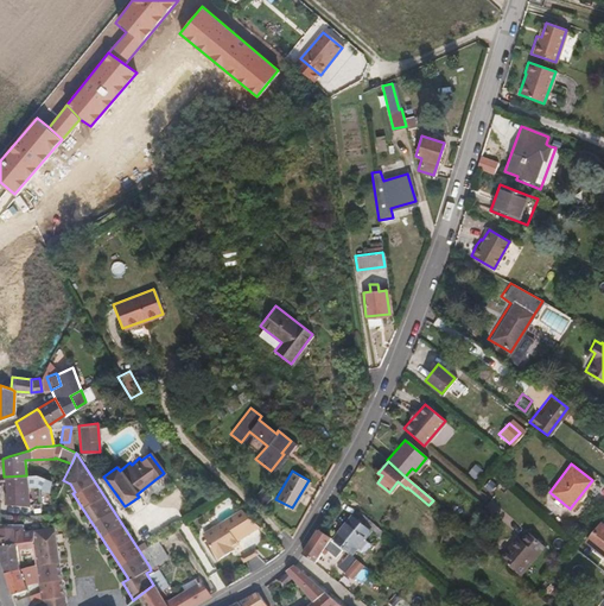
[(29,496),(26,475),(4,477),(5,503),(30,505),(29,496)]
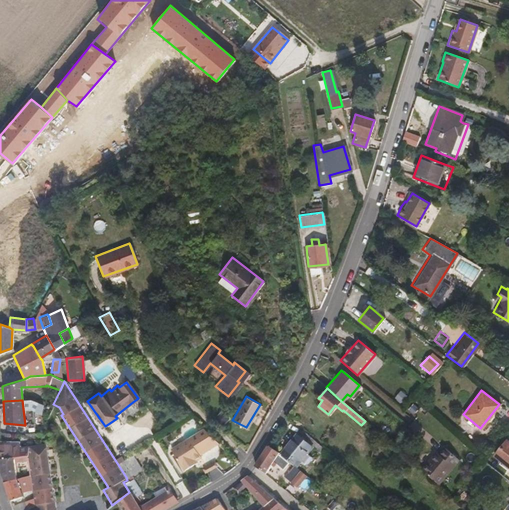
[(30,413),(30,401),(22,400),(24,417),(29,417),(29,413),(30,413)]
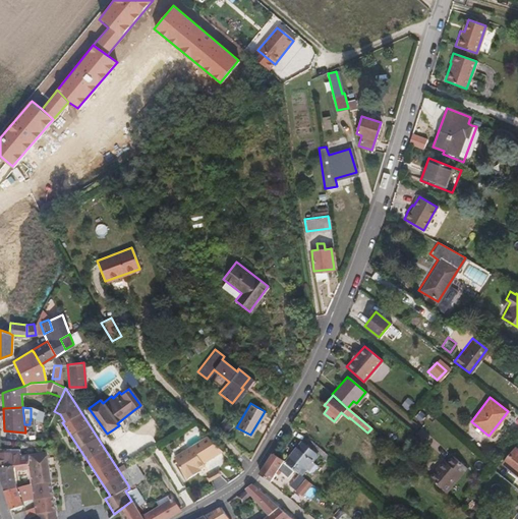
[(49,423),(53,414),(40,410),(37,420),(49,423)]
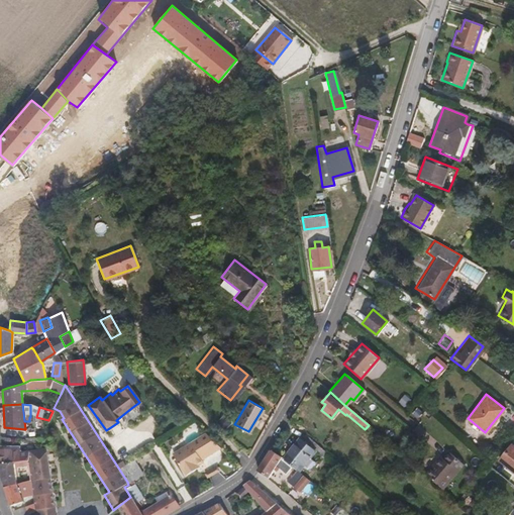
[(200,458),(220,446),(205,431),(172,452),(185,474),(198,466),(196,464),(202,460),(200,458)]
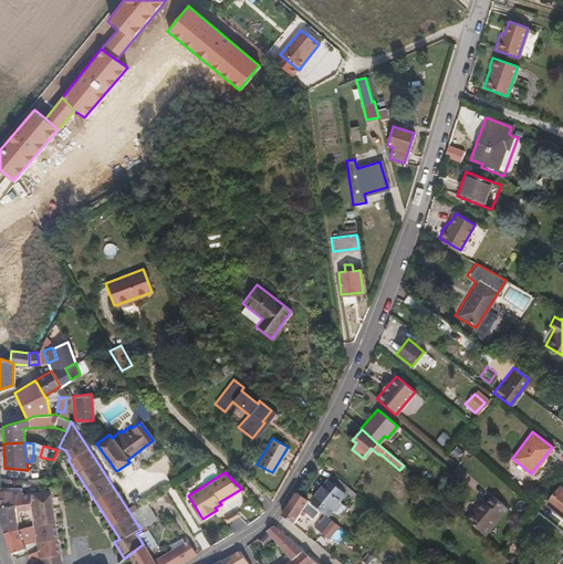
[(326,515),(343,493),(352,500),(356,495),(331,473),(309,501),(323,513),(326,515)]
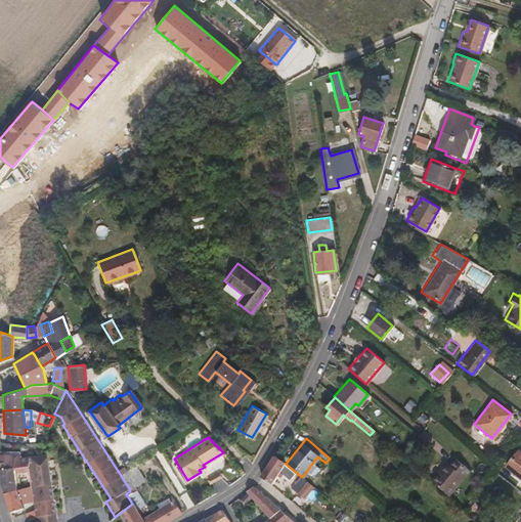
[(28,463),(28,455),(18,457),(18,450),(2,449),(0,449),(0,468),(27,465),(28,463)]
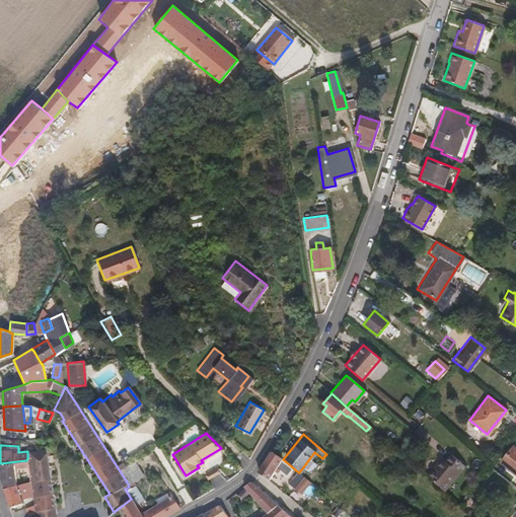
[(515,473),(515,448),(512,446),(500,461),(515,473)]
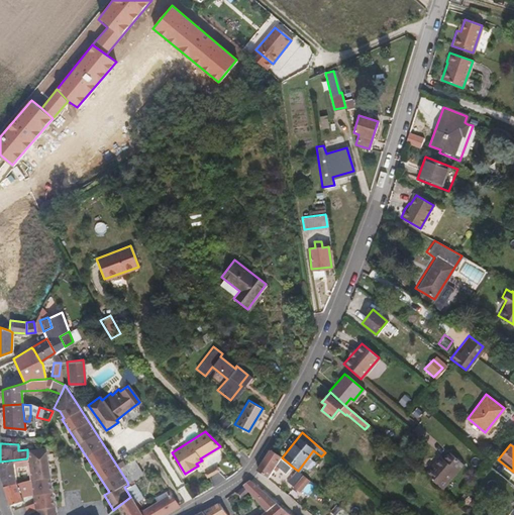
[(53,514),(56,514),(53,494),(52,488),(44,446),(27,449),(27,456),(26,458),(27,458),(26,460),(28,479),(30,488),(31,503),(32,510),(31,510),(21,514),(53,514)]
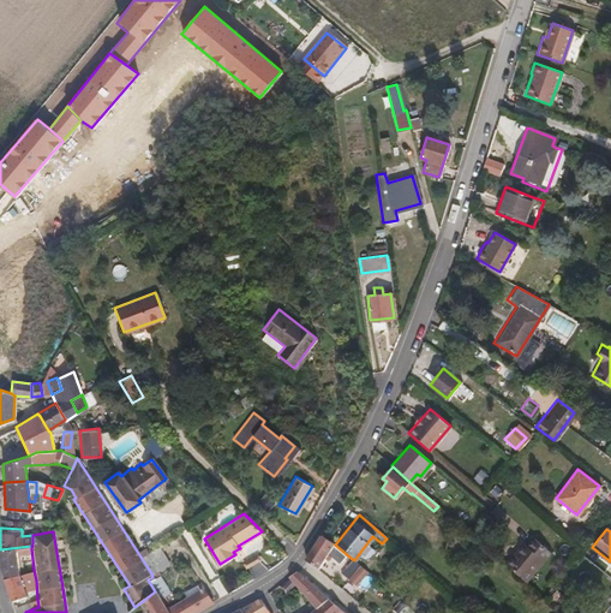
[(317,567),(333,543),(319,534),(305,559),(317,567)]
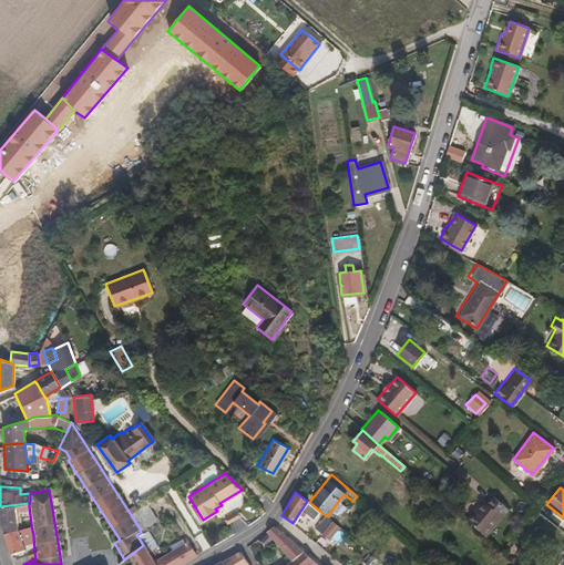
[(484,535),(506,509),(490,494),(485,501),(483,503),(481,501),(467,519),(465,519),(484,535)]
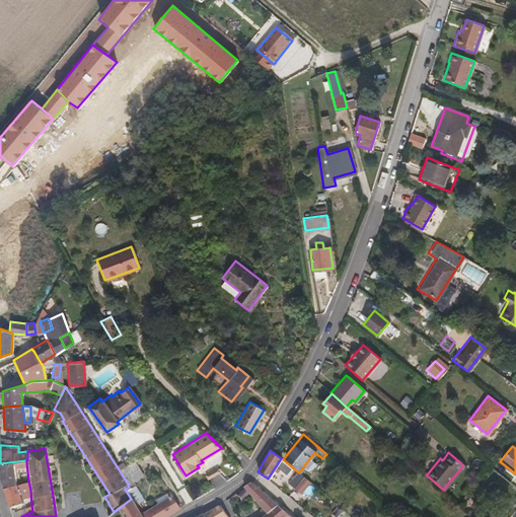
[(28,481),(26,462),(27,460),(26,460),(0,463),(0,479),(3,488),(28,481)]
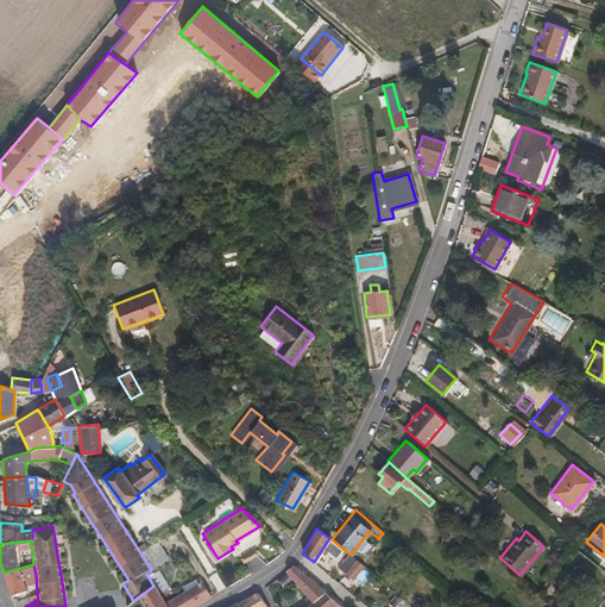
[(166,557),(157,540),(139,551),(150,568),(166,557)]
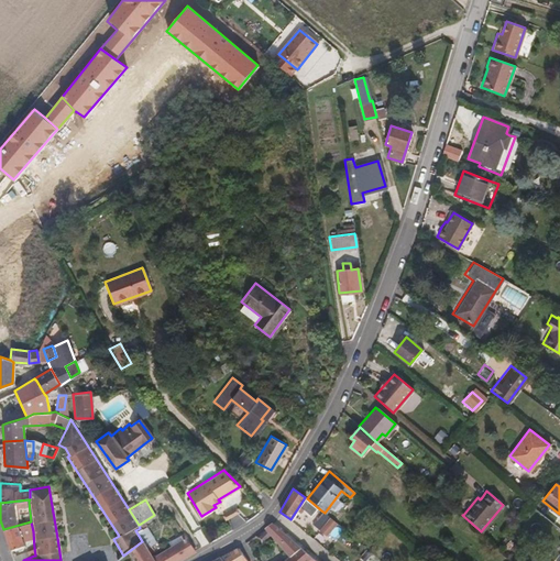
[(324,524),(329,517),(325,513),(321,510),(315,519),(319,524),(324,524)]
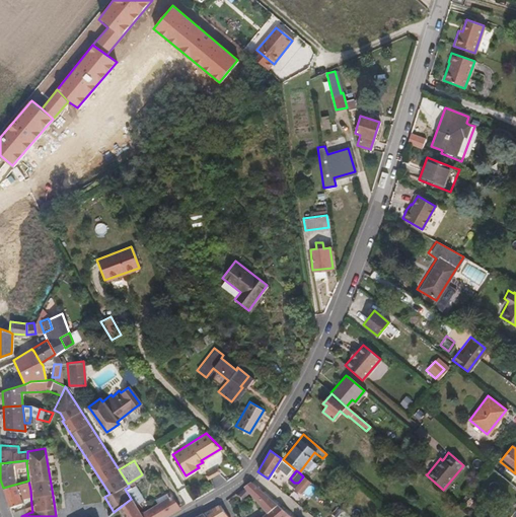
[(28,496),(26,492),(30,490),(28,481),(3,488),(9,506),(21,501),(20,499),(28,496)]
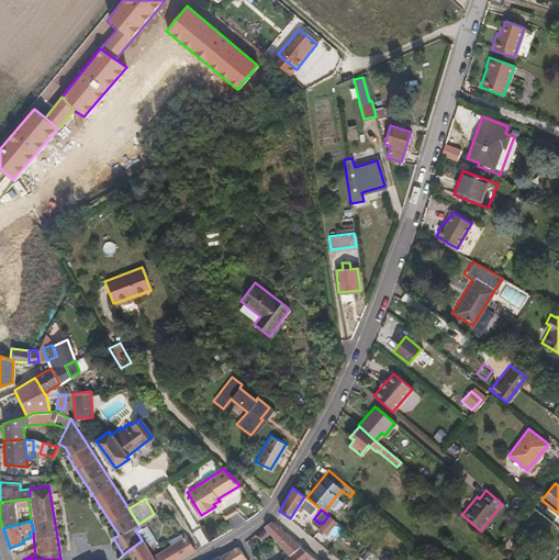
[(315,559),(270,521),(263,526),(287,555),(290,559),(315,559)]
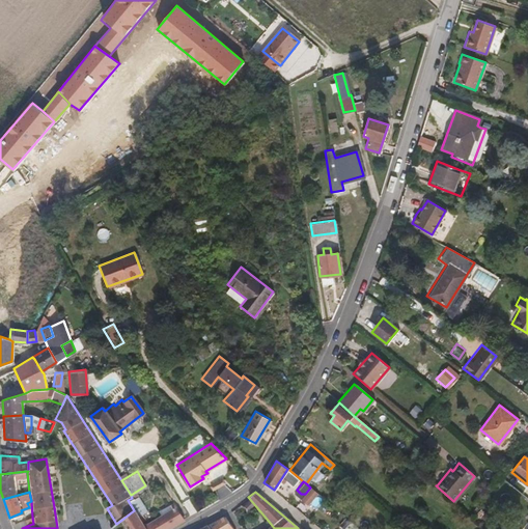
[(294,505),(279,494),(272,503),(288,517),(290,513),(288,511),(294,505)]
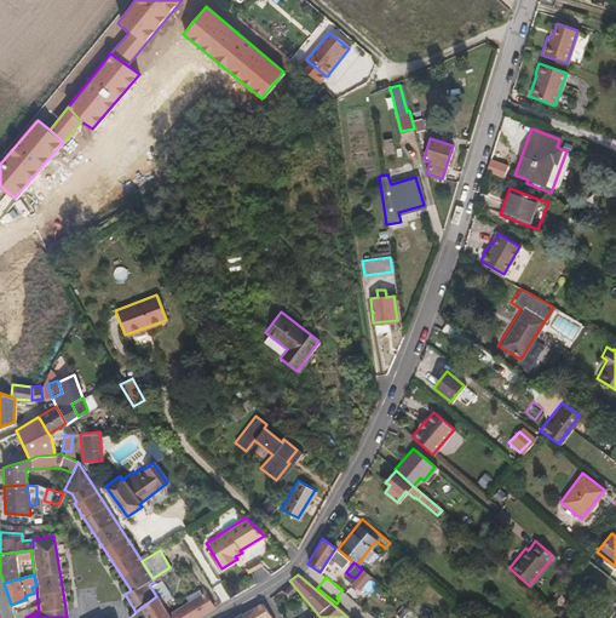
[(171,596),(160,578),(154,582),(149,584),(156,596),(163,607),(167,605),(163,600),(171,596)]
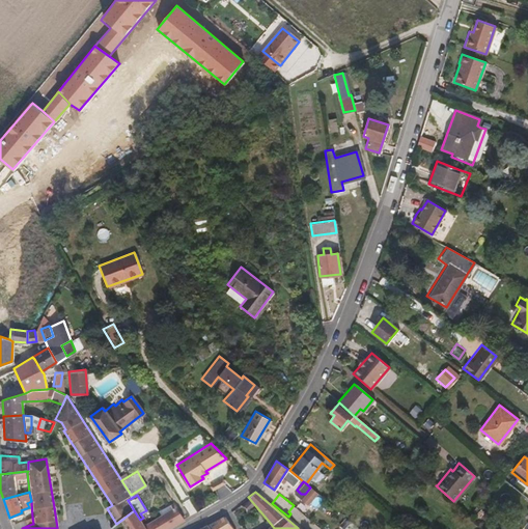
[(165,528),(184,519),(175,506),(172,501),(159,509),(162,513),(143,525),(145,528),(165,528)]
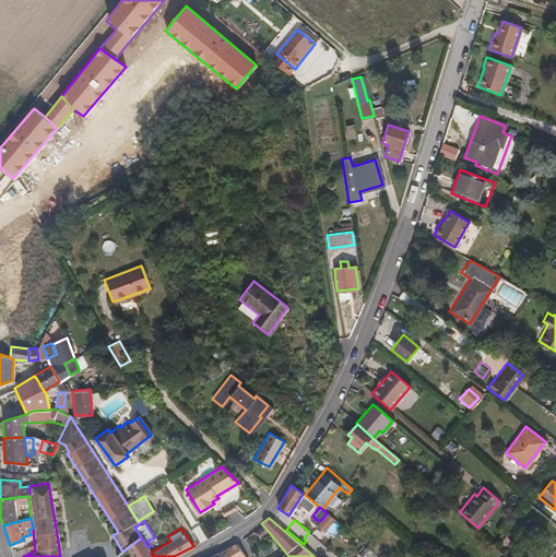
[(153,556),(151,553),(148,547),(141,537),(127,548),(128,550),(132,556),(153,556)]
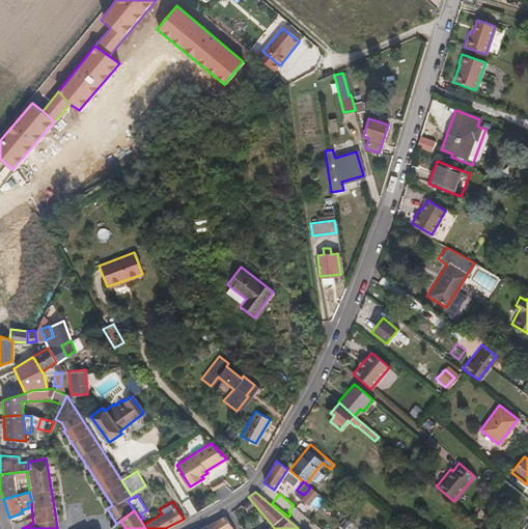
[(232,528),(223,516),(206,524),(210,528),(232,528)]
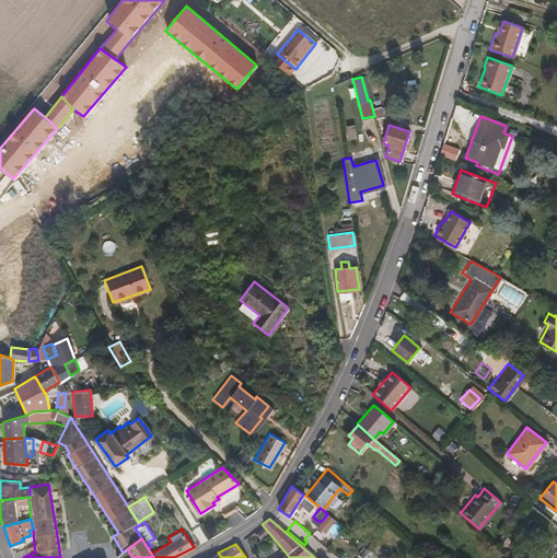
[(31,547),(30,546),(12,551),(13,557),(23,557),(34,553),(31,547)]
